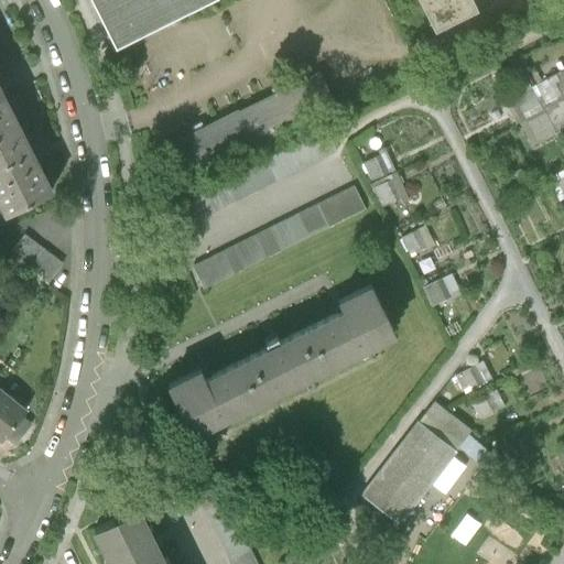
[(98,0),(121,49),(212,7),(208,0),(98,0)]
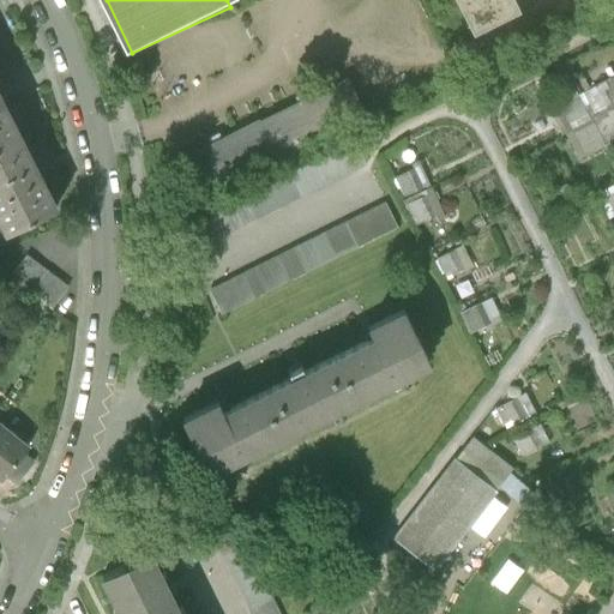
[(439,0),(464,49),(513,25),(501,0),(500,0),(439,0)]
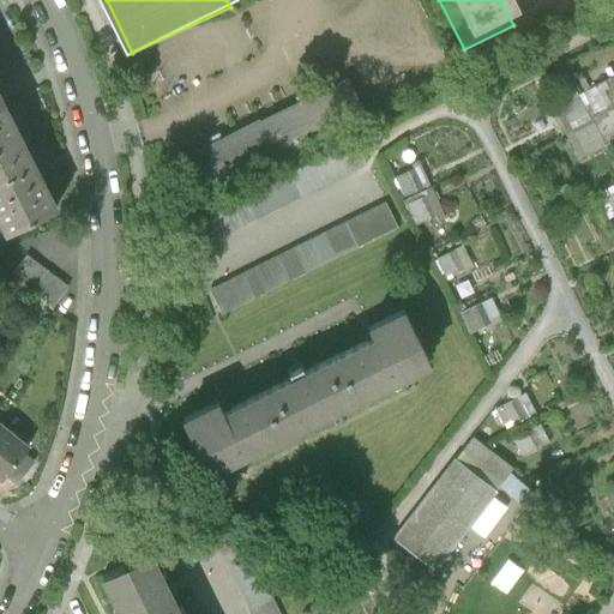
[(349,78),(169,167),(188,206),(368,118),(349,78)]
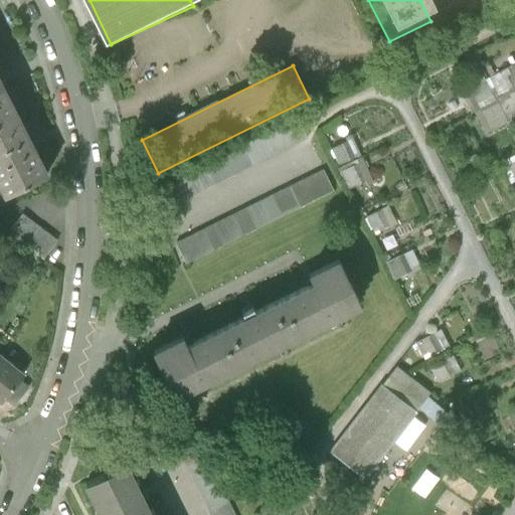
[(497,100),(514,91),(504,69),(486,78),(497,100)]
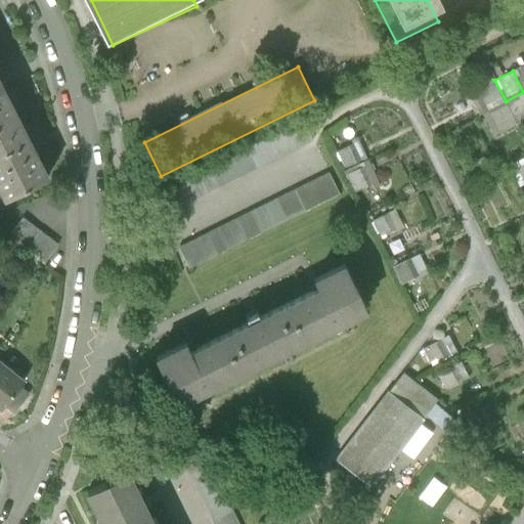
[(487,111),(506,101),(494,80),(476,90),(487,111)]
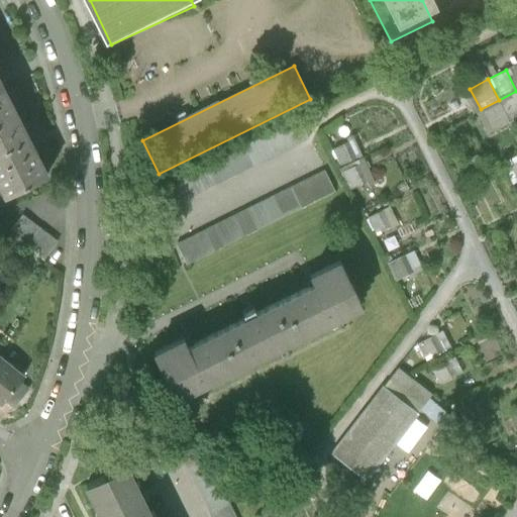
[(0,183),(7,197),(47,177),(32,147),(0,80),(0,183)]
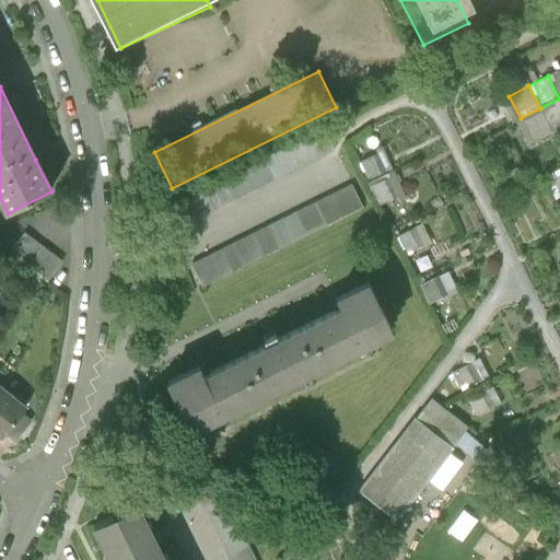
[(551,130),(559,126),(559,98),(540,108),(551,130)]
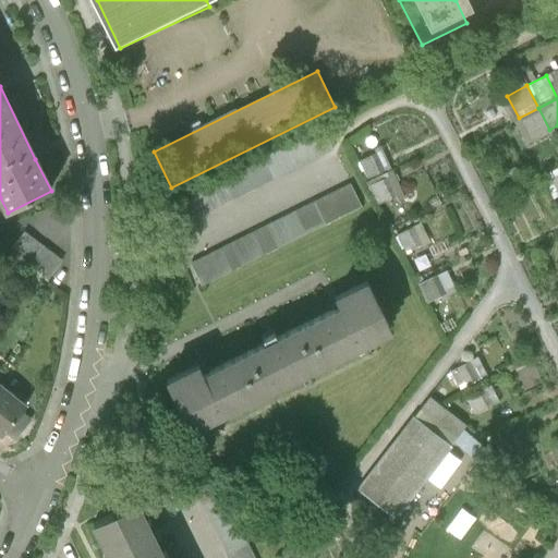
[(530,140),(549,130),(538,108),(519,118),(530,140)]
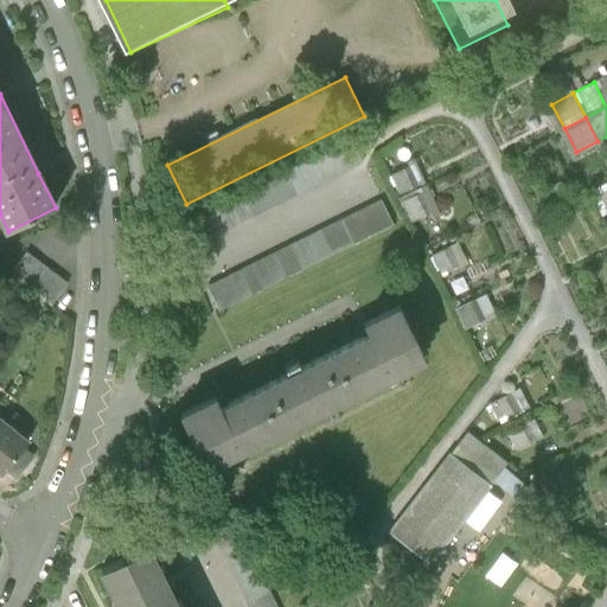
[(173,262),(365,165),(352,140),(160,237),(173,262)]
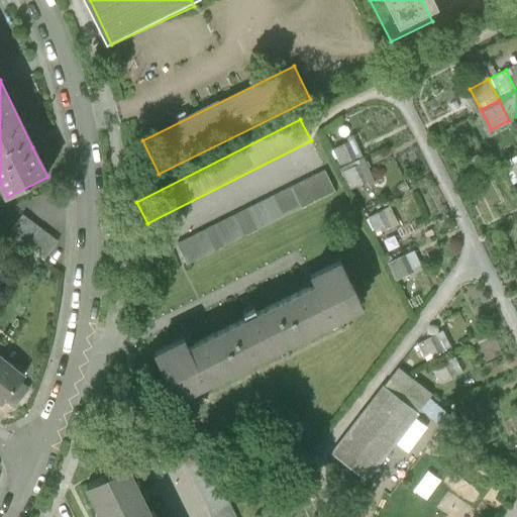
[(331,148),(339,165),(354,158),(346,141),(331,148)]
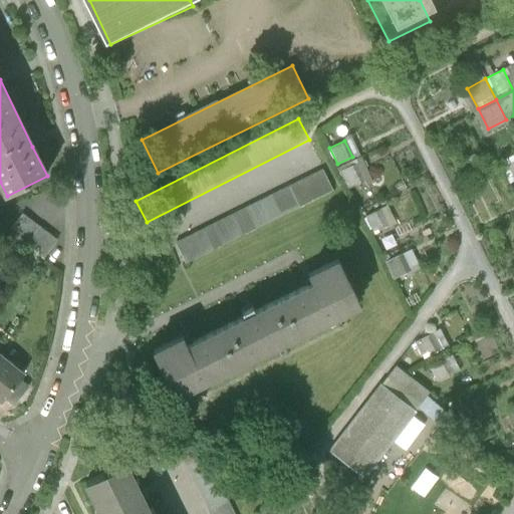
[(513,179),(513,154),(504,159),(513,179)]
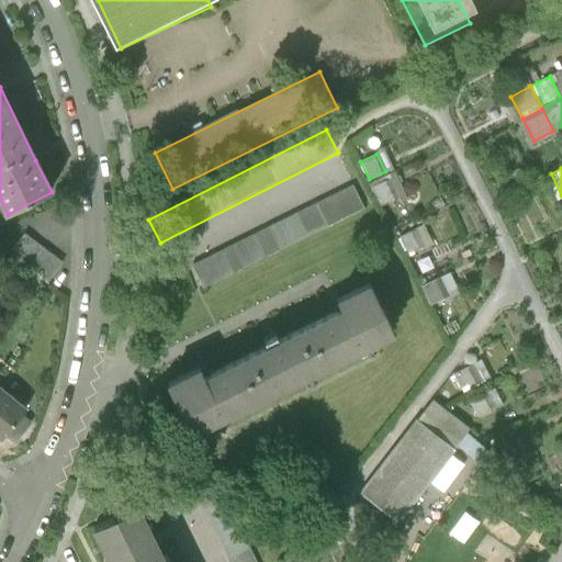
[(372,186),(381,205),(405,194),(396,175),(372,186)]
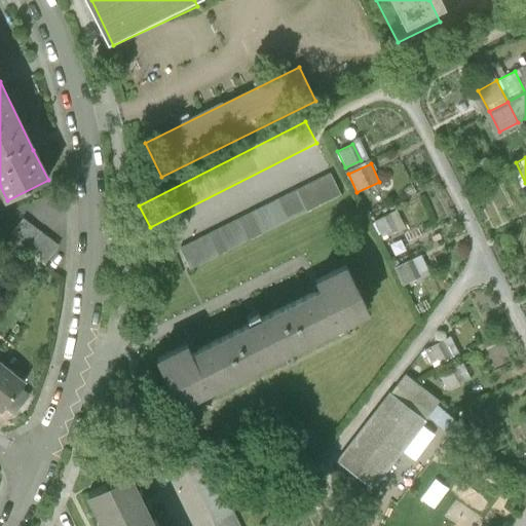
[(181,250),(191,271),(342,196),(332,175),(181,250)]
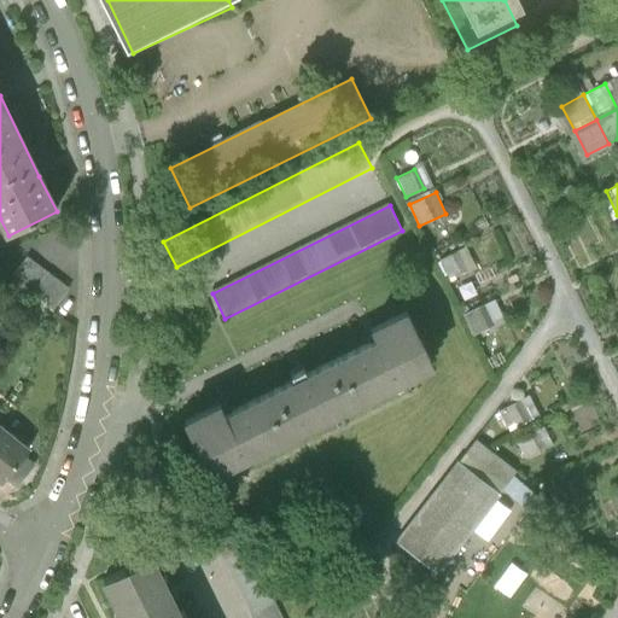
[(438,260),(448,279),(466,269),(456,251),(438,260)]
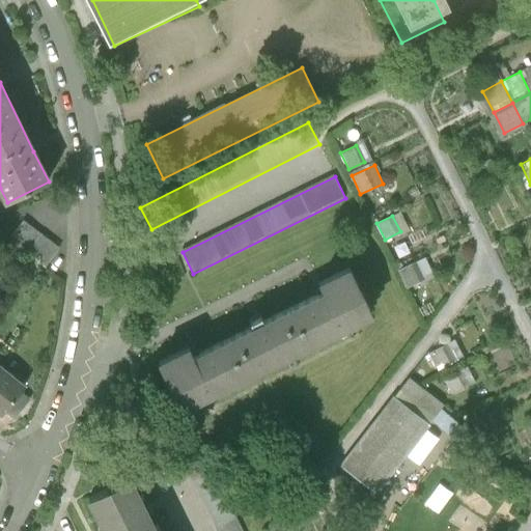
[(61,249),(25,222),(11,241),(47,268),(61,249)]
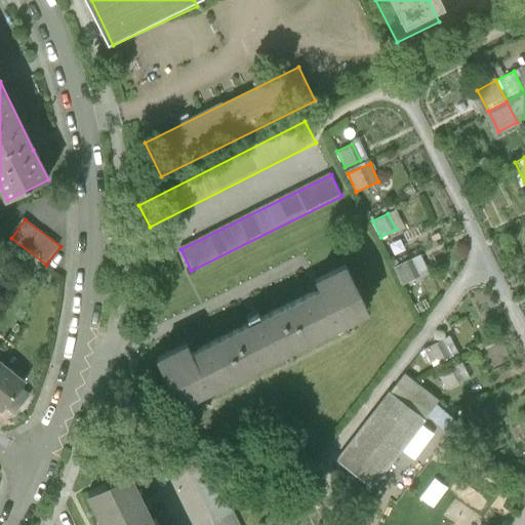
[(394,268),(402,284),(428,272),(419,255),(394,268)]
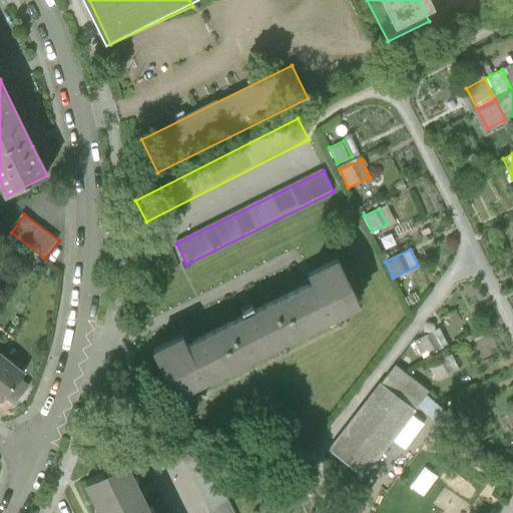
[(181,337),(153,350),(174,393),(358,303),(337,260),(309,273),(314,283),(311,285),(250,314),(190,344),(185,346),(181,337)]
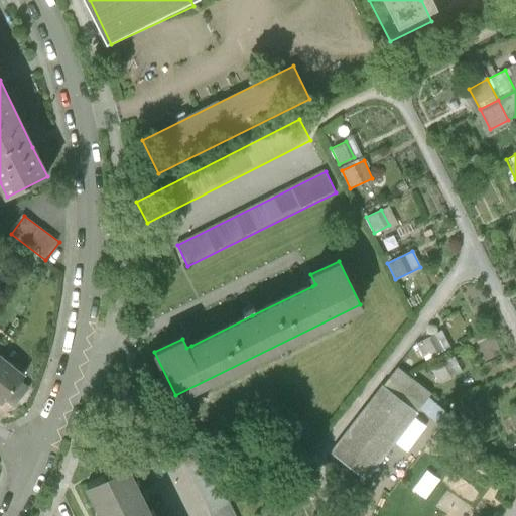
[(442,351),(433,334),(416,343),(424,360),(442,351)]
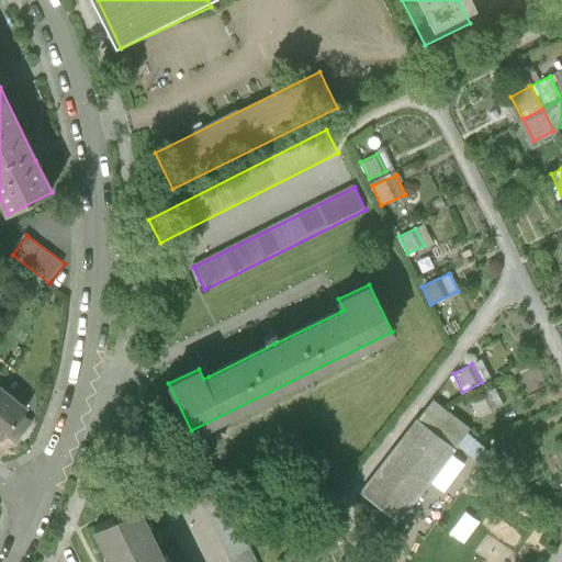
[(26,411),(2,391),(0,393),(0,439),(2,440),(6,436),(22,416),(26,411)]
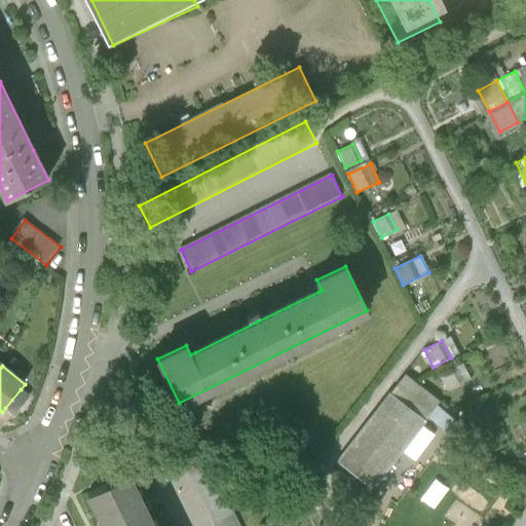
[(439,375),(447,390),(463,382),(455,367),(439,375)]
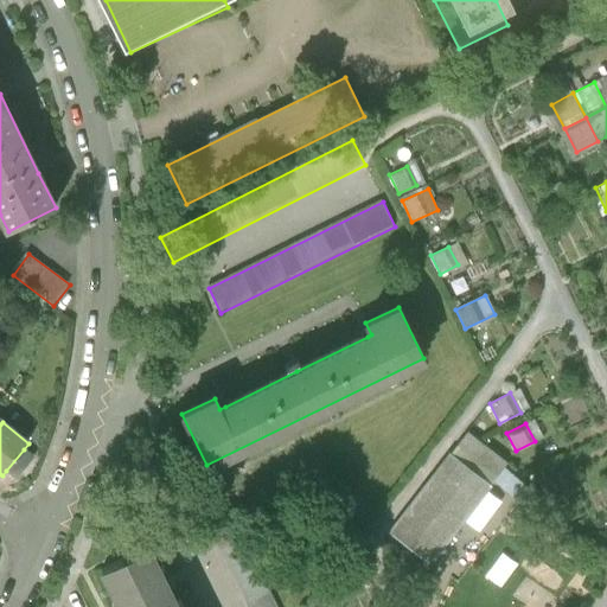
[(506,464),(466,433),(390,531),(429,562),(506,464)]
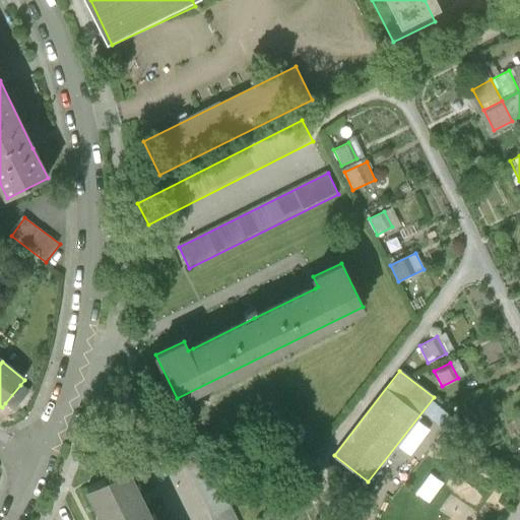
[(29,393),(20,385),(5,403),(14,410),(29,393)]
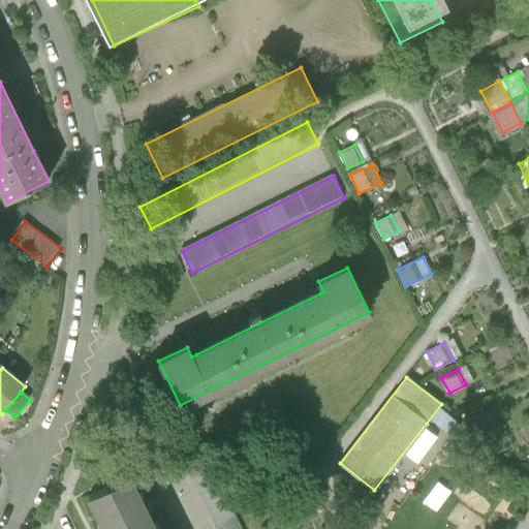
[(484,436),(497,430),(489,412),(475,418),(484,436)]
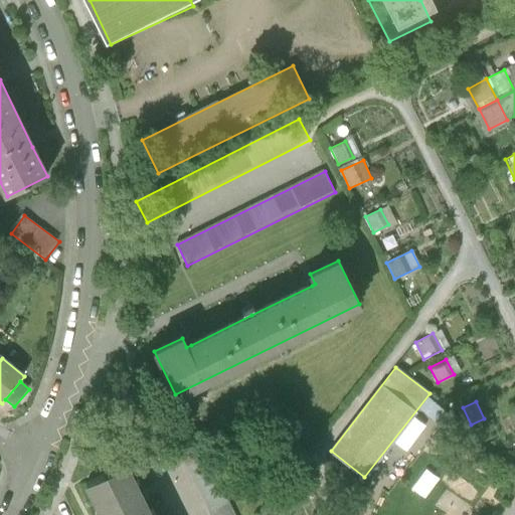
[(173,440),(210,514),(233,514),(192,431),(173,440)]
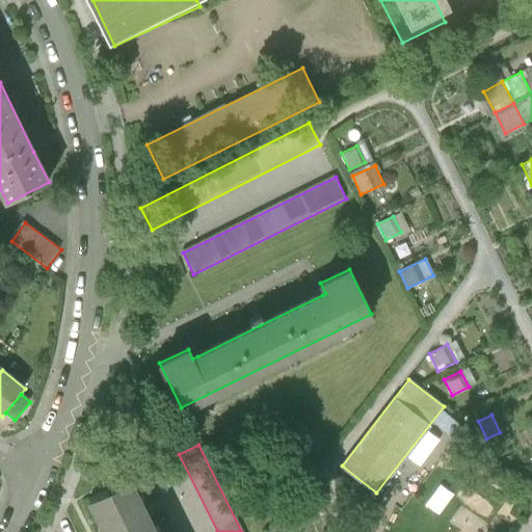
[(88,499),(105,531),(158,531),(149,512),(131,478),(88,499)]
